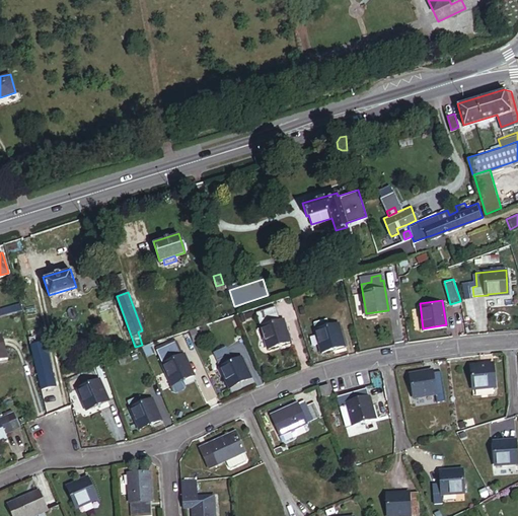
[(0,315),(22,309),(20,302),(0,308),(0,315)]
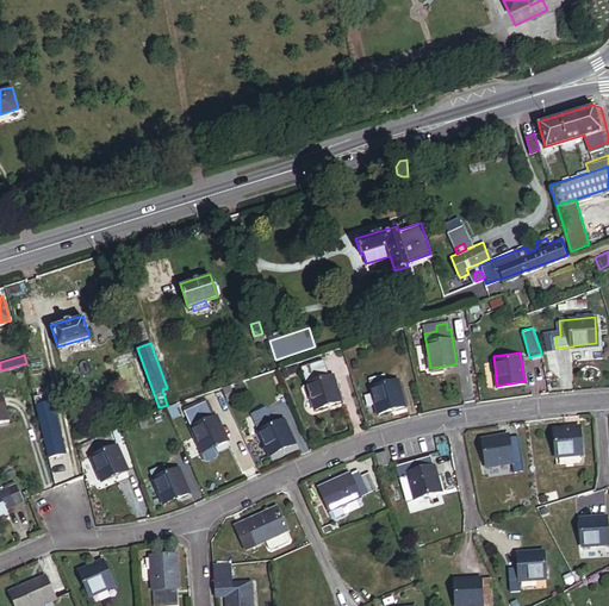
[(314,407),(340,399),(331,374),(328,375),(322,356),(299,363),(314,407)]
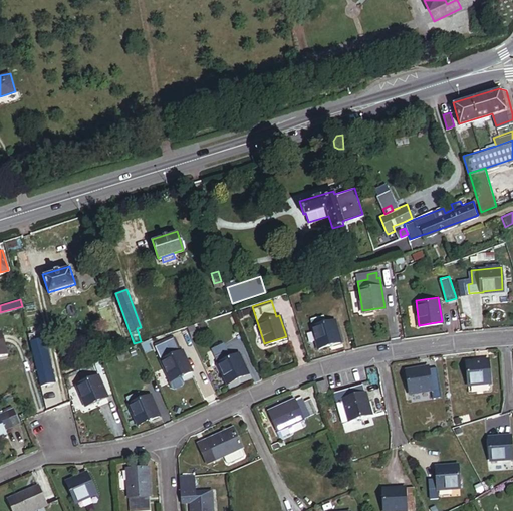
[(139,321),(144,320),(141,306),(136,307),(139,321)]
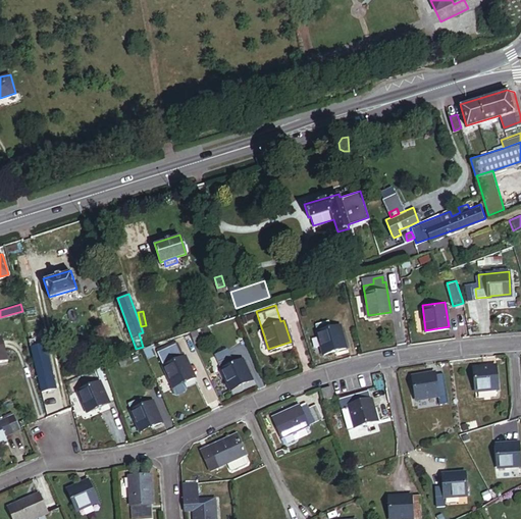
[(345,347),(340,324),(330,326),(328,318),(315,322),(323,352),(345,347)]
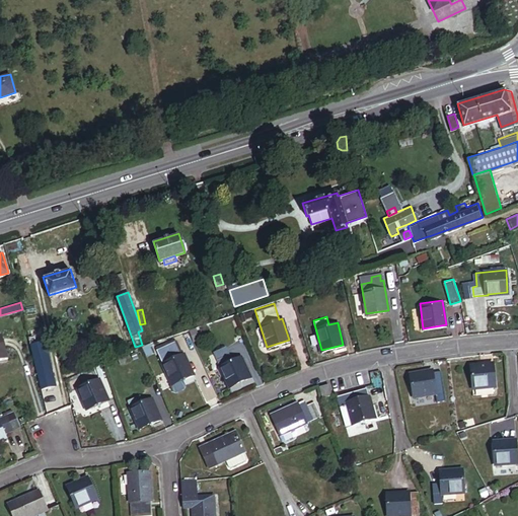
[(149,342),(177,333),(174,325),(147,335),(149,342)]
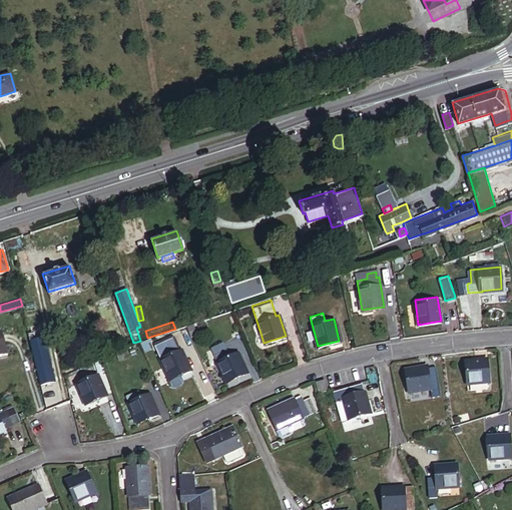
[(53,381),(43,337),(35,339),(33,332),(28,333),(40,384),(53,381)]
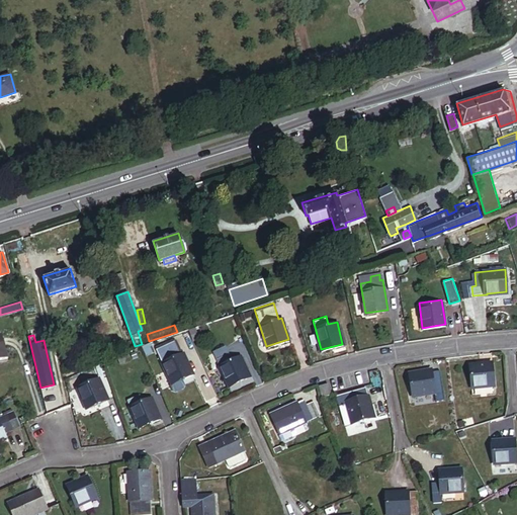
[(192,373),(183,352),(181,353),(175,340),(156,348),(171,382),(192,373)]
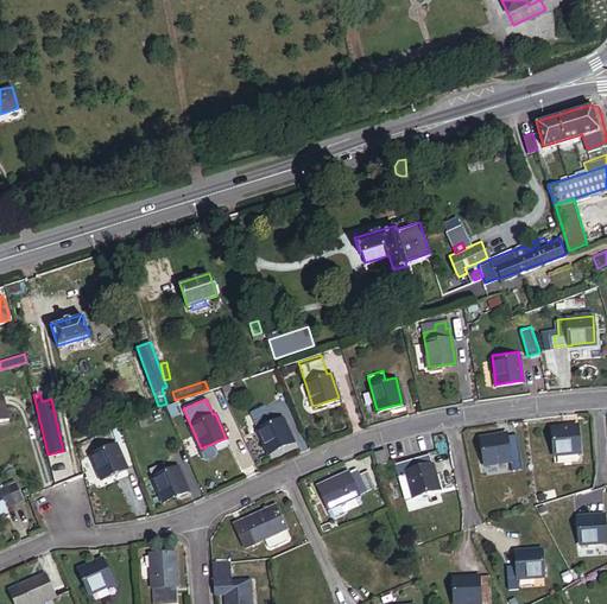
[(269,413),(265,405),(250,411),(253,420),(269,413)]
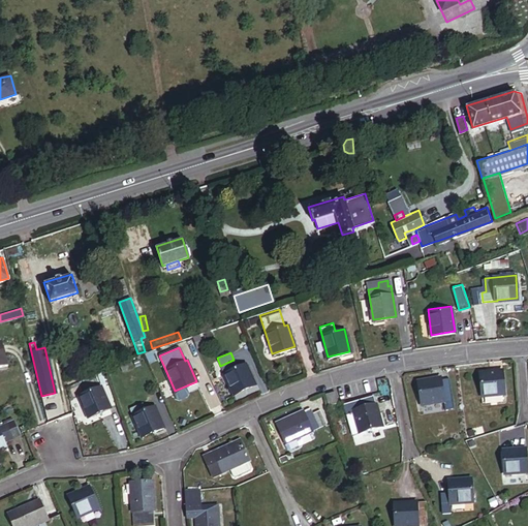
[(255,384),(245,363),(237,366),(234,360),(220,366),(233,394),(255,384)]
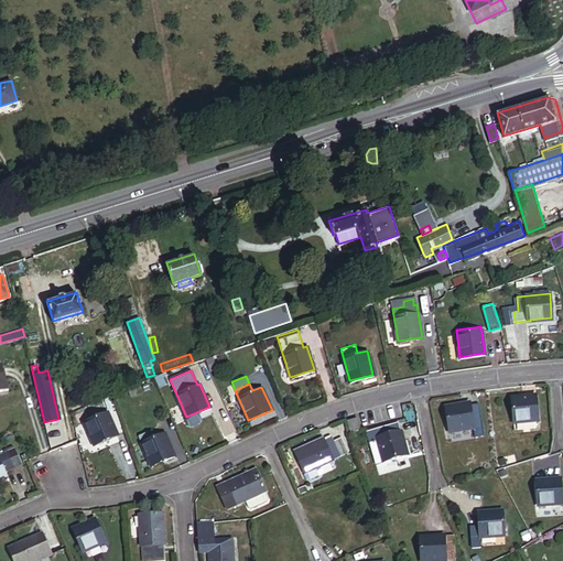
[(512,420),(538,418),(536,394),(511,396),(512,420)]
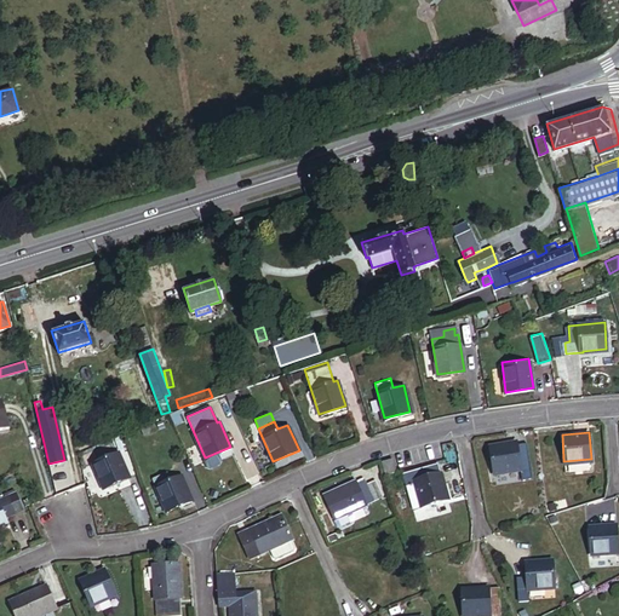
[(531,466),(527,442),(517,444),(516,441),(489,445),(493,472),(531,466)]
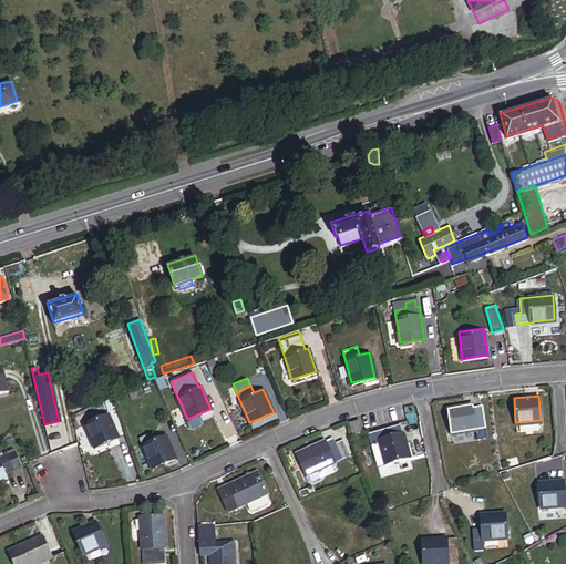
[(117,436),(107,413),(84,423),(94,445),(117,436)]
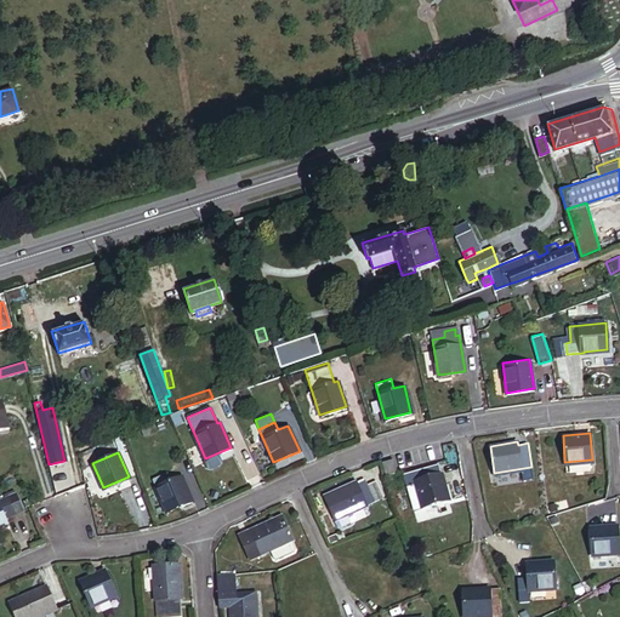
[(397,470),(393,458),(382,461),(386,473),(397,470)]
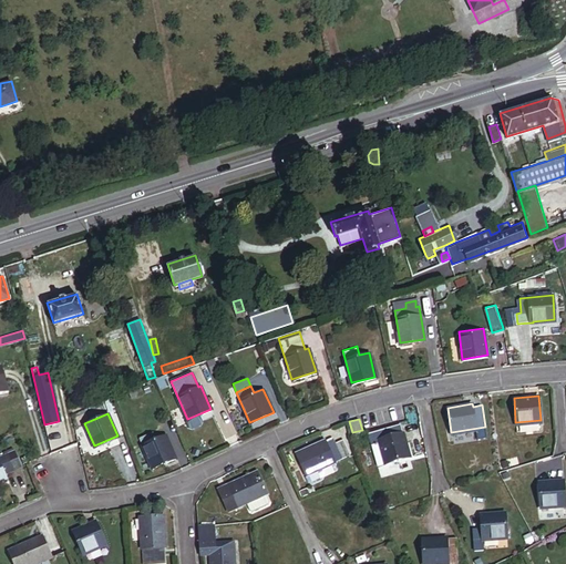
[(409,455),(400,423),(369,432),(378,463),(409,455)]
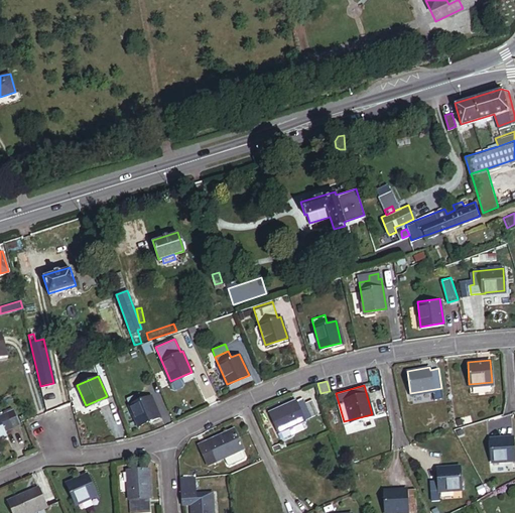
[(150,395),(141,398),(139,391),(126,397),(138,424),(159,415),(150,395)]
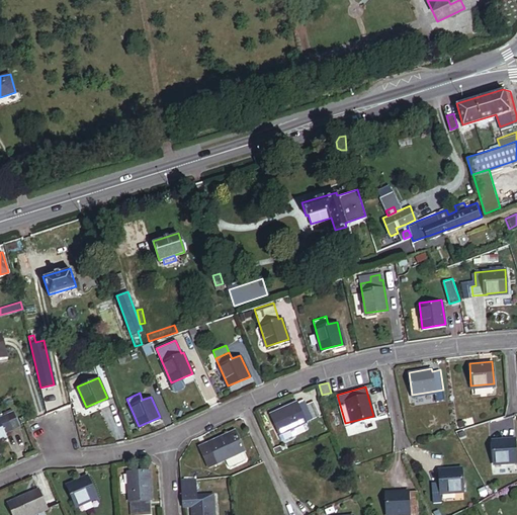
[(279,433),(307,422),(306,419),(320,413),(314,400),(306,403),(304,399),(297,402),(296,401),(269,412),(279,433)]
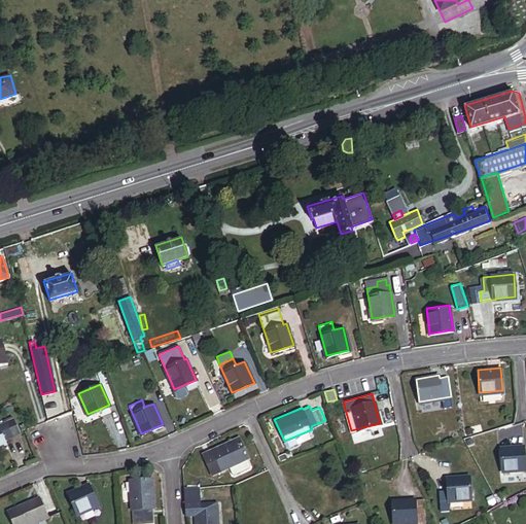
[(0,445),(5,443),(3,438),(20,431),(14,417),(5,421),(0,423),(0,445)]
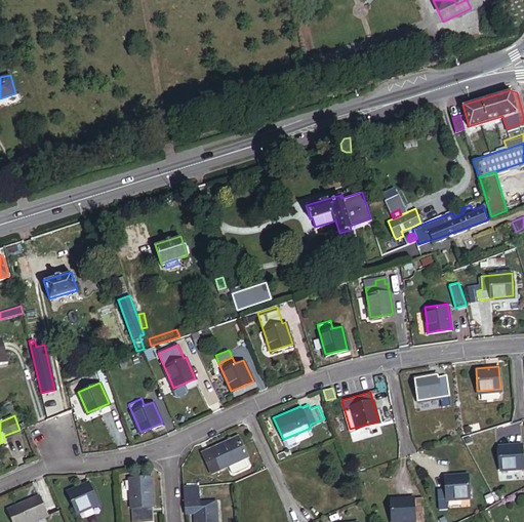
[(248,462),(246,455),(247,454),(238,435),(201,451),(210,472),(227,465),(230,470),(232,471),(247,464),(248,462)]
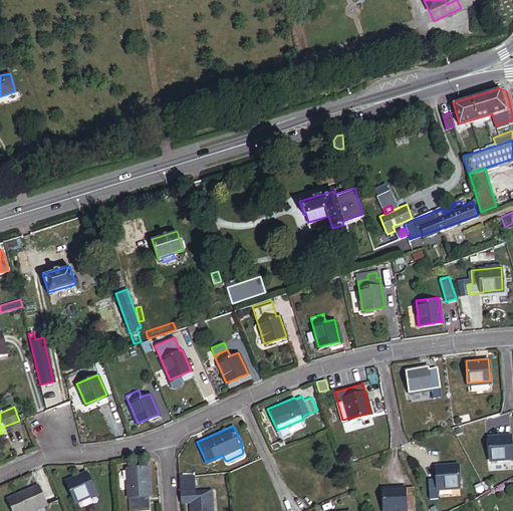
[(489,459),(512,457),(510,435),(488,436),(489,459)]
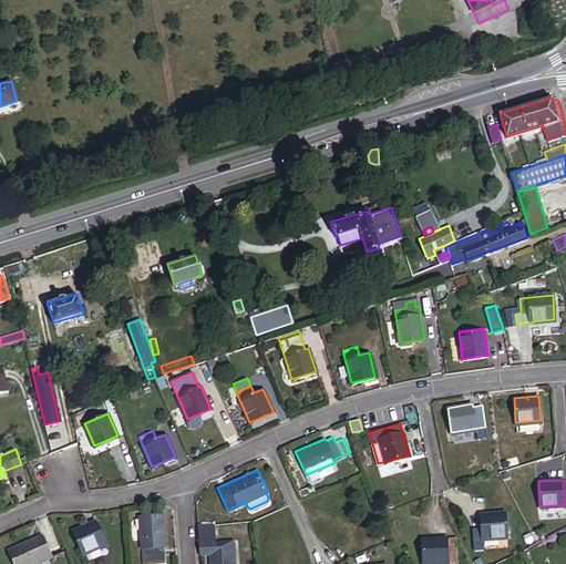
[(474,549),(482,549),(482,537),(506,536),(504,512),(480,513),(481,526),(472,527),(474,549)]
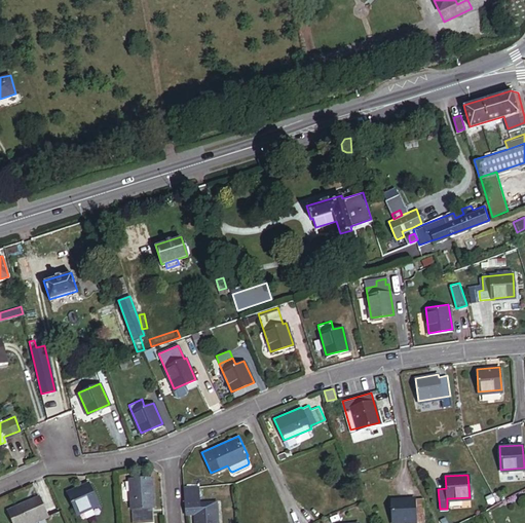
[(154,505),(152,476),(128,478),(130,508),(133,508),(134,521),(153,519),(151,505),(154,505)]
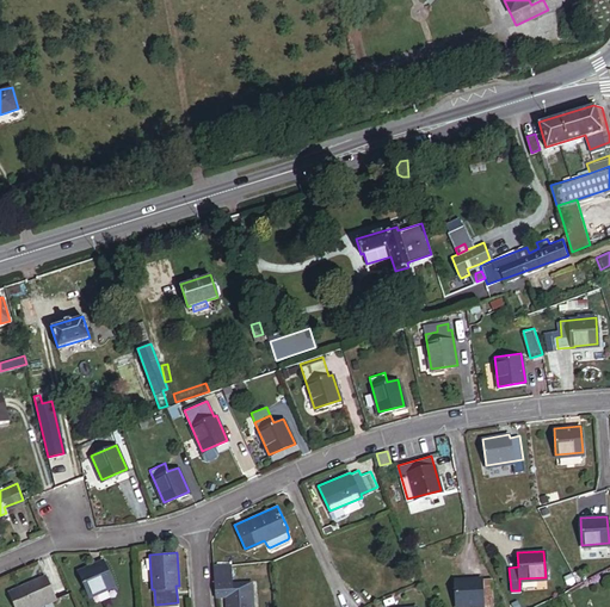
[(112,584),(102,559),(78,570),(88,594),(112,584)]
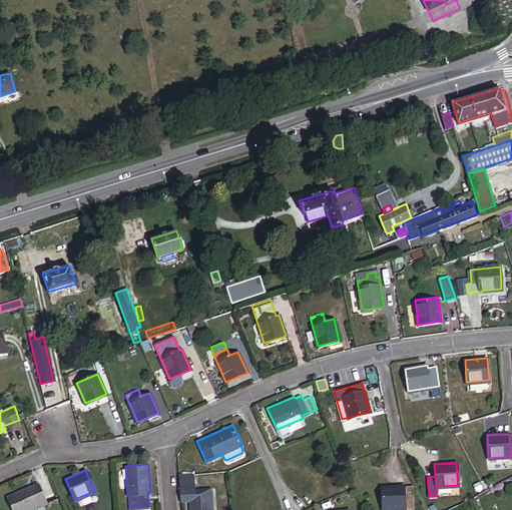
[(24,509),(46,501),(38,482),(8,495),(14,509),(24,509)]
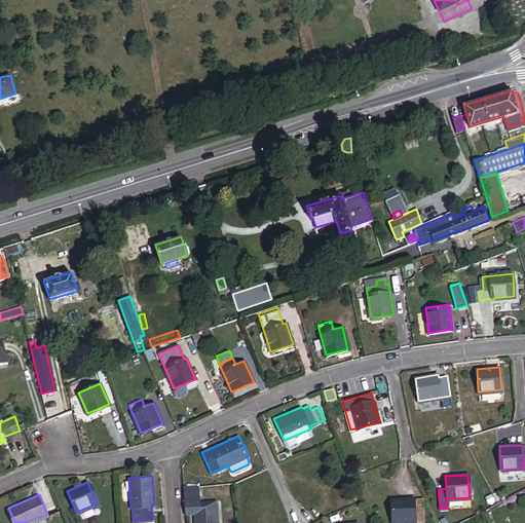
[(424,522),(423,497),(391,498),(392,522),(415,520),(415,522),(424,522)]
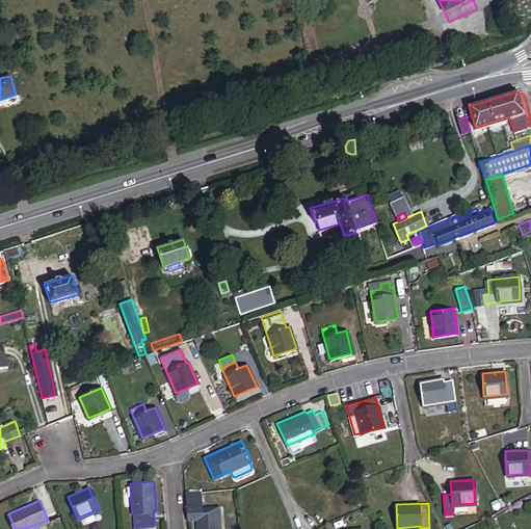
[(220,528),(218,506),(186,508),(187,520),(196,519),(196,528),(220,528)]
